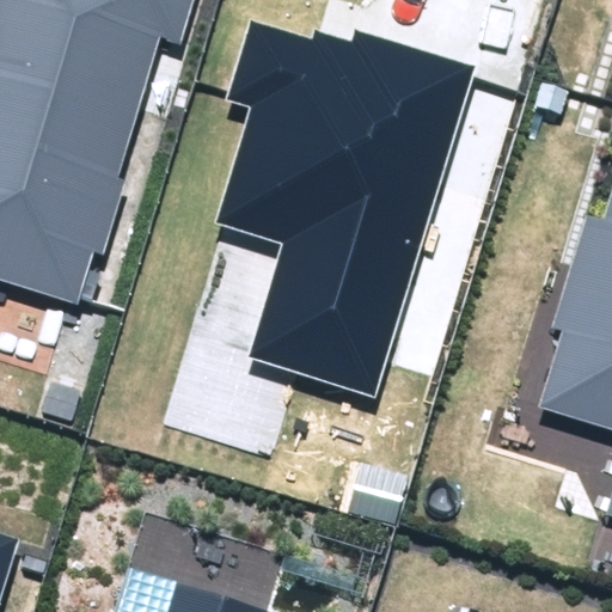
[(0,0),(0,280),(75,303),(91,251),(103,255),(127,176),(118,173),(160,36),(181,42),(193,0),(0,0)]
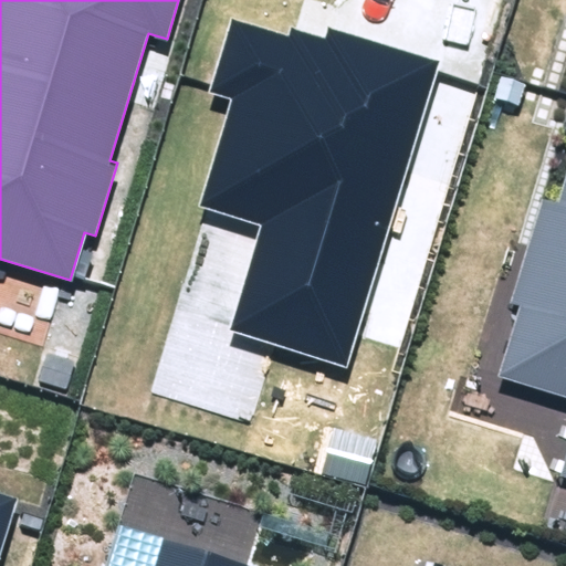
[(230,333),(347,368),(442,62),(328,27),(325,38),(292,28),(289,37),(231,19),(209,92),(231,98),(198,206),(263,226),(230,333)]
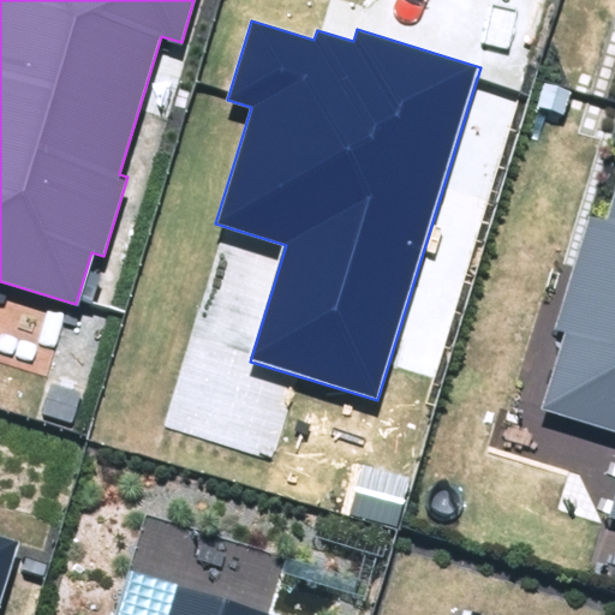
[(542,411),(614,431),(614,135),(614,136),(614,135),(614,201),(609,221),(589,215),(555,327),(566,330),(542,411)]
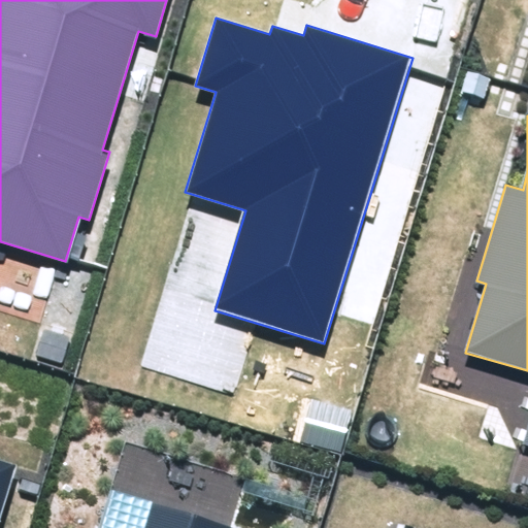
[(0,522),(18,465),(0,459),(0,522)]
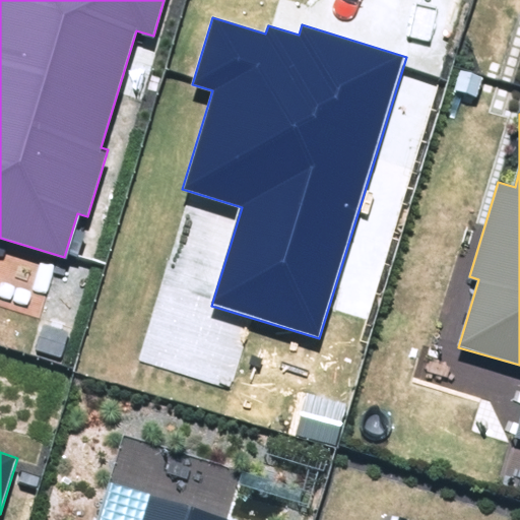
[(215,519),(140,498),(133,519),(215,519)]
